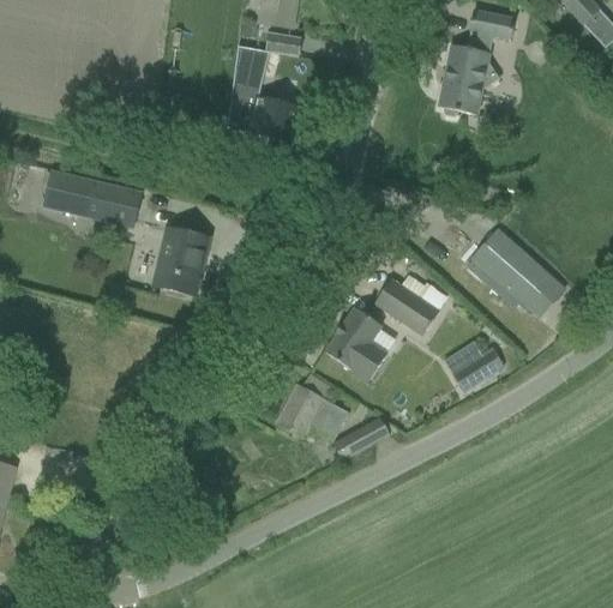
[(260,0),(258,20),(292,25),(294,0),(260,0)]
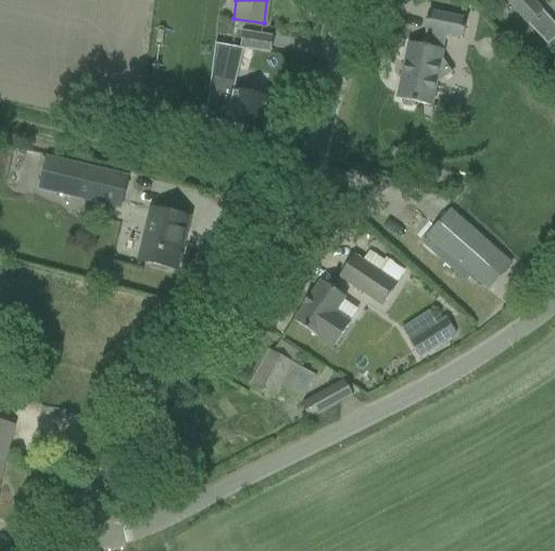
[(528,20),(547,40),(554,33),(554,20),(542,7),(543,5),(538,0),(508,0),(527,21),(528,20)]
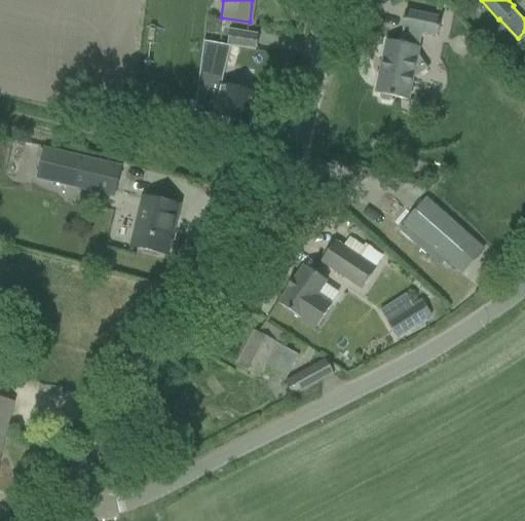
[(380,97),(387,98),(391,92),(407,97),(411,75),(426,65),(416,50),(421,28),(437,31),(440,14),(405,7),(401,24),(403,24),(399,40),(385,37),(375,89),(379,90),(380,97)]
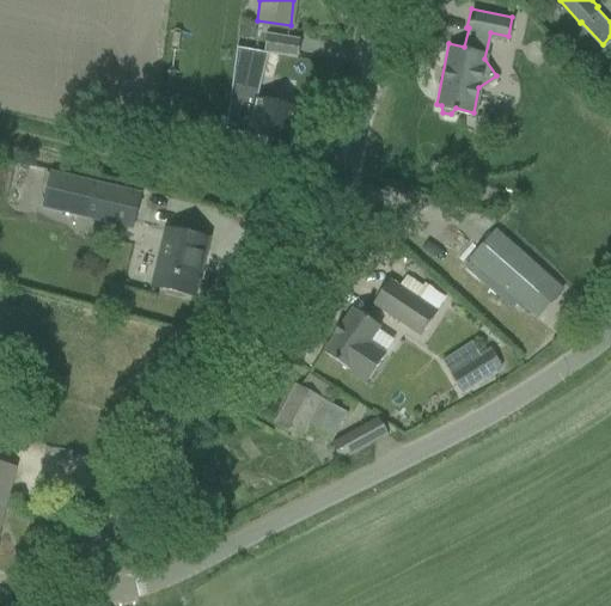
[(240,19),(238,34),(254,36),(255,20),(240,19)]
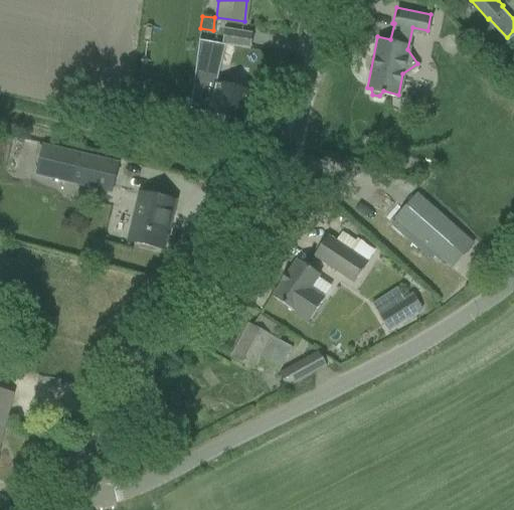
[(224,41),(249,45),(252,29),(224,25),(222,40),(199,37),(199,38),(223,42),(224,41)]
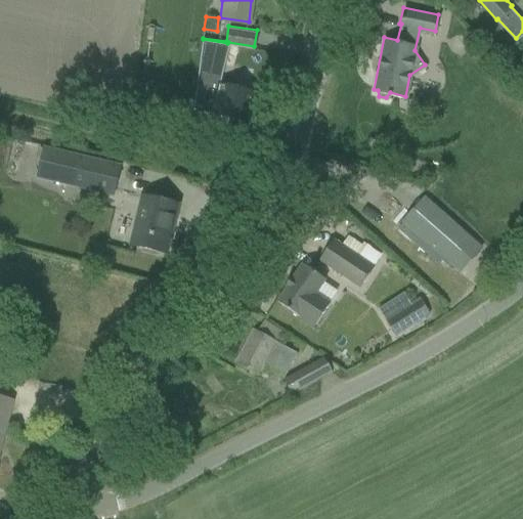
[(200,57),(225,61),(227,43),(203,39),(200,57)]
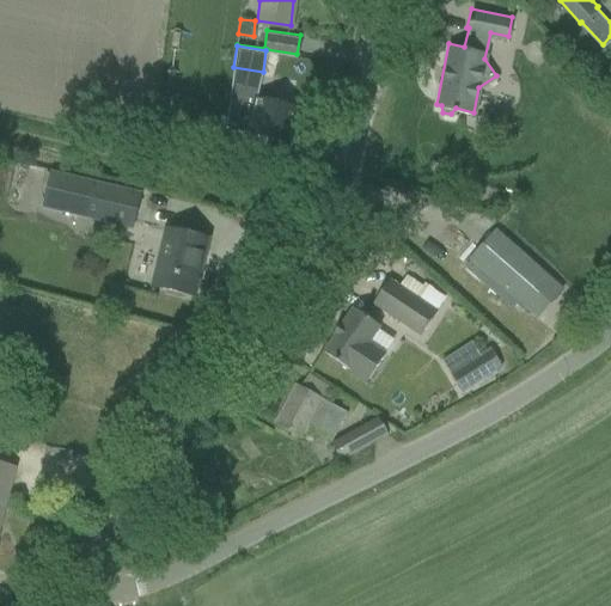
[(232,89),(224,148),(260,158),(266,134),(286,139),(289,126),(294,127),(299,106),(276,101),(249,93),(232,89)]
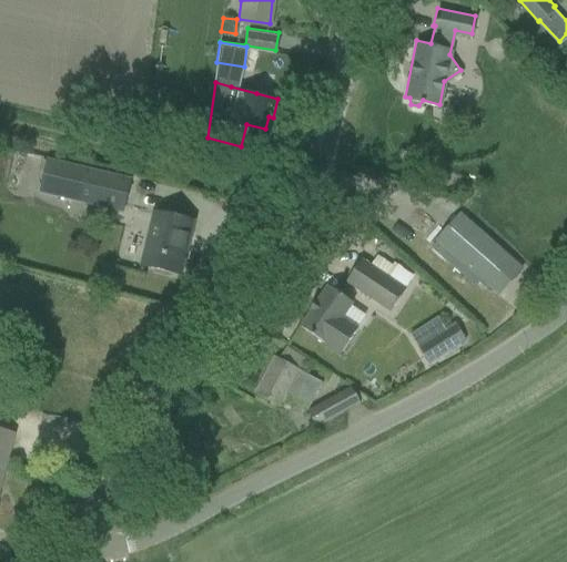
[(46,155),(37,190),(123,210),(131,175),(46,155)]
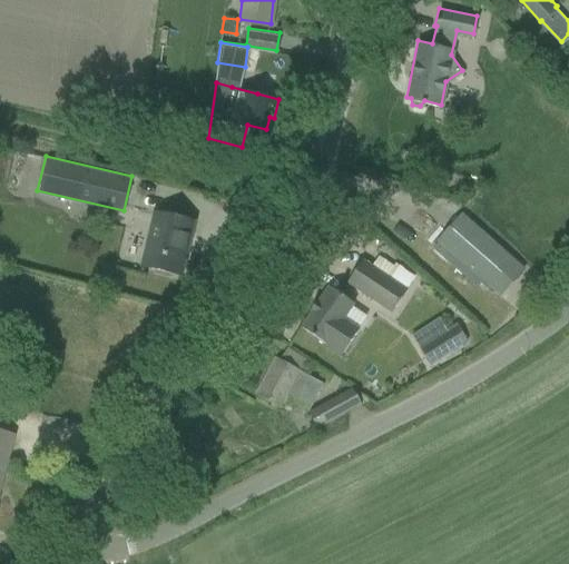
[(193,218),(155,209),(141,263),(179,273),(193,218)]
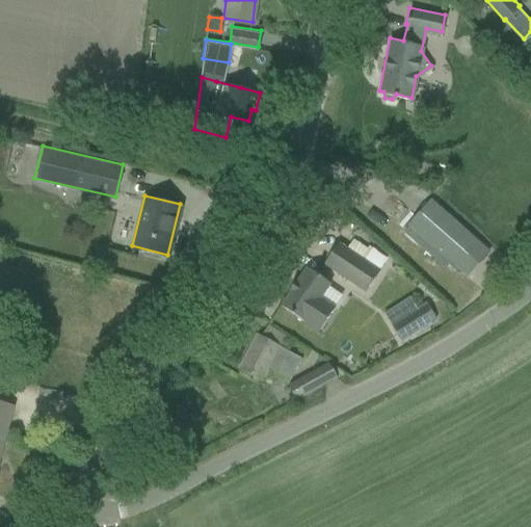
[(408,221),(457,264),(478,240),(429,198),(408,221)]
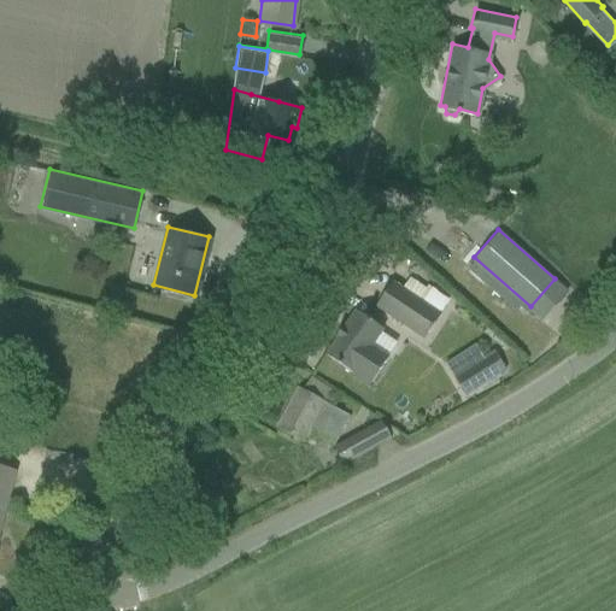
[(376,300),(423,332),(438,310),(391,278),(376,300)]
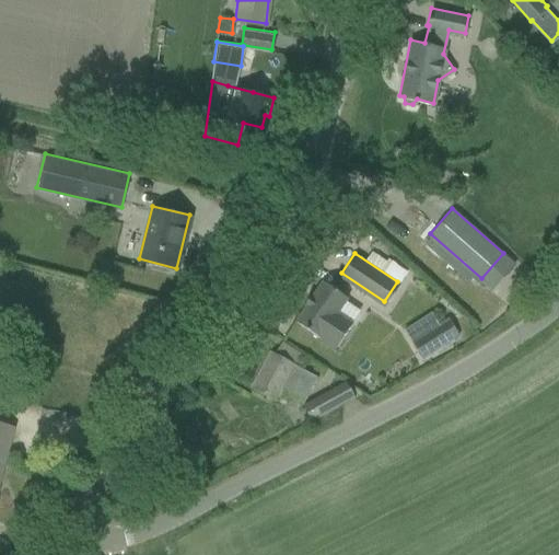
[(338,312),(349,297),(323,278),(294,320),(337,346),(352,322),(338,312)]
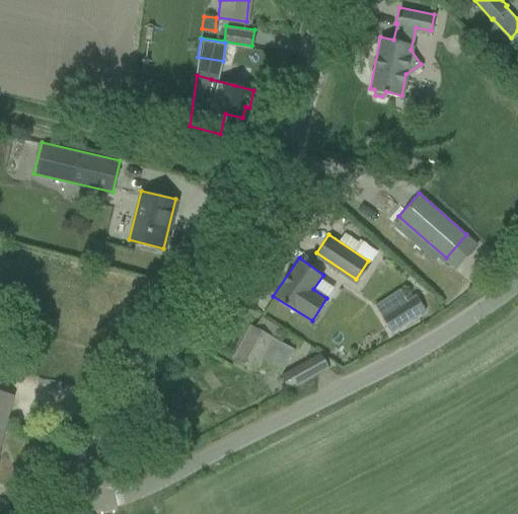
[(427,306),(415,289),(407,295),(399,285),(374,302),(392,329),(427,306)]
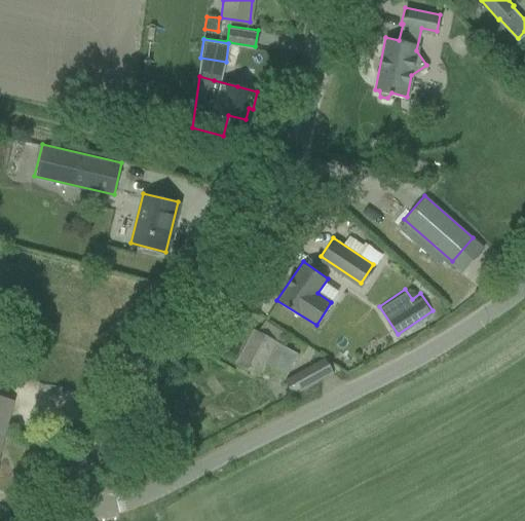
[(265,362),(287,373),(298,351),(253,328),(236,360),(259,372),(265,362)]
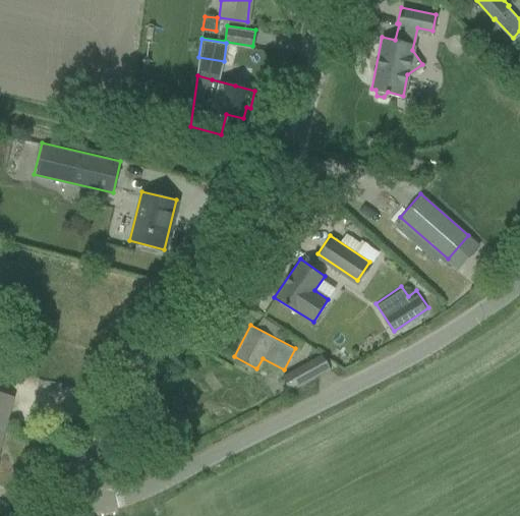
[(309,356),(280,373),(288,388),(318,373),(309,356)]
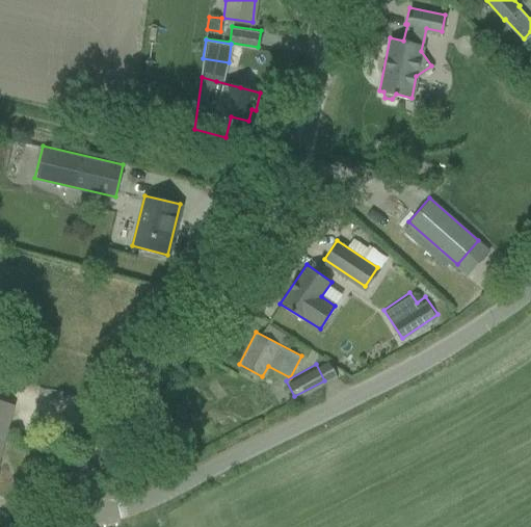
[(0,448),(12,403),(0,399),(0,448)]
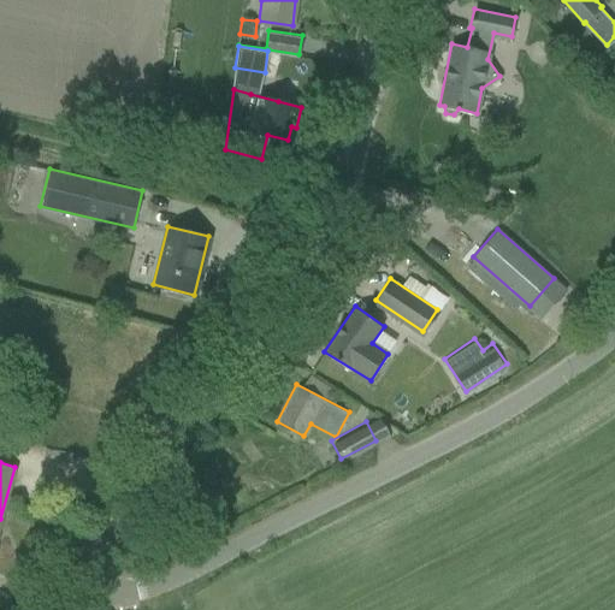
[(208,473),(201,479),(206,485),(213,479),(208,473)]
